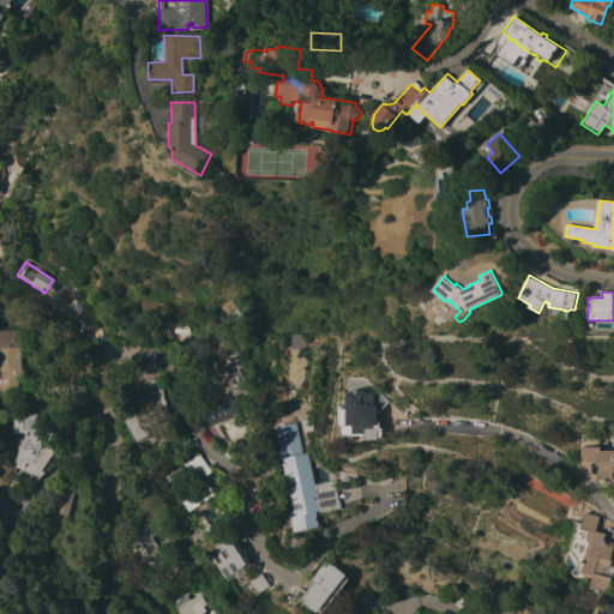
[(18,337),(19,381),(12,381),(12,391),(0,391),(0,330),(18,330),(18,337)]
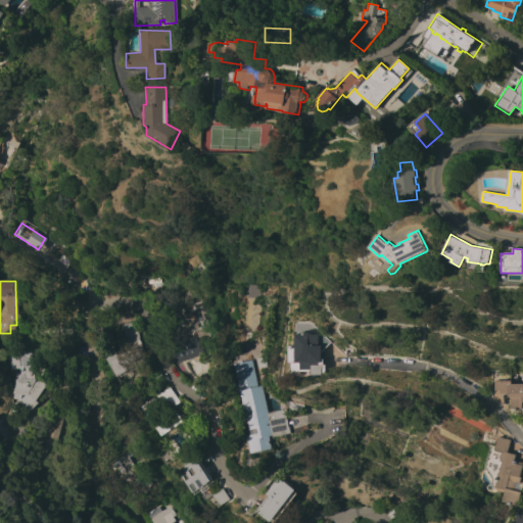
[(196,322),(194,315),(189,316),(186,306),(191,305),(190,302),(203,298),(216,339),(200,344),(203,354),(177,363),(171,342),(195,335),(191,323),(196,322)]
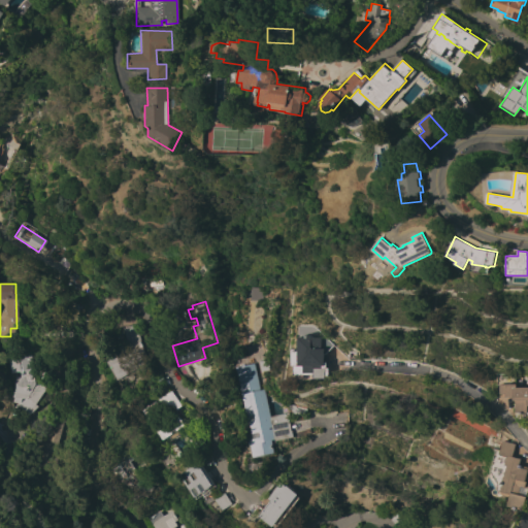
[(127,345),(122,328),(135,324),(144,361),(134,363),(135,368),(116,381),(103,359),(128,352),(128,351),(120,353),(119,348),(127,345)]
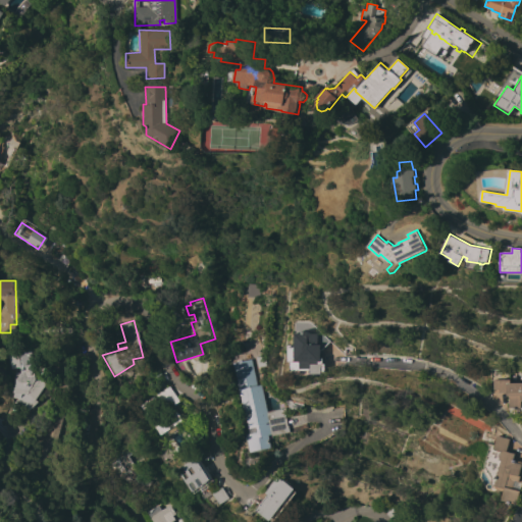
[(318,333),(320,331),(330,342),(322,350),(323,364),(321,364),(321,374),(310,374),(310,369),(300,369),(300,362),(290,362),(290,349),(292,349),(292,345),(295,345),(295,333),(318,333)]
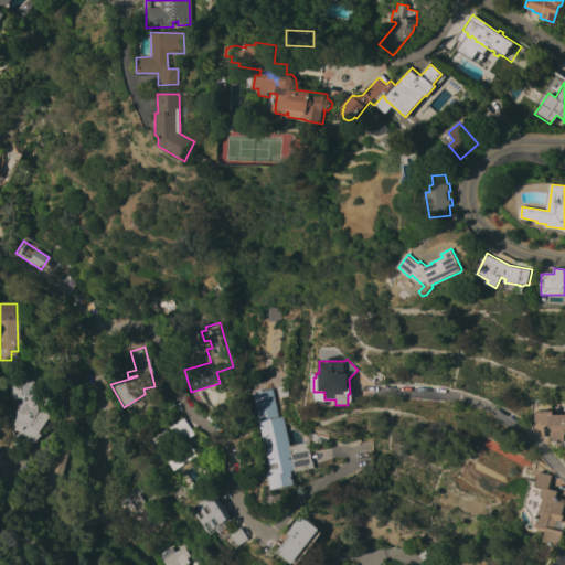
[(19,383),(19,384),(27,382),(31,402),(34,401),(38,411),(36,413),(43,412),(49,415),(36,433),(38,434),(29,444),(18,434),(19,432),(12,430),(13,425),(12,425),(16,409),(14,409),(16,403),(20,404),(19,397),(11,400),(8,385),(19,383)]
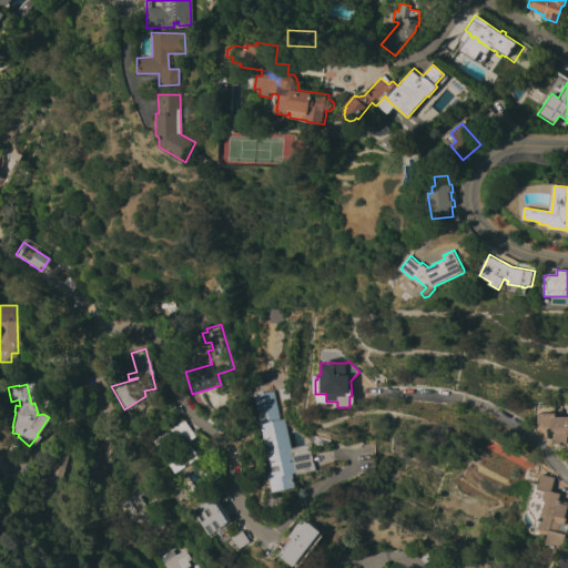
[(262,427),(255,397),(274,393),(281,419),(284,418),(291,448),(311,444),(311,449),(313,464),(314,464),(315,470),(296,474),(296,473),(293,474),(295,487),(292,487),(273,492),(269,473),(280,470),(279,465),(271,466),(262,427)]
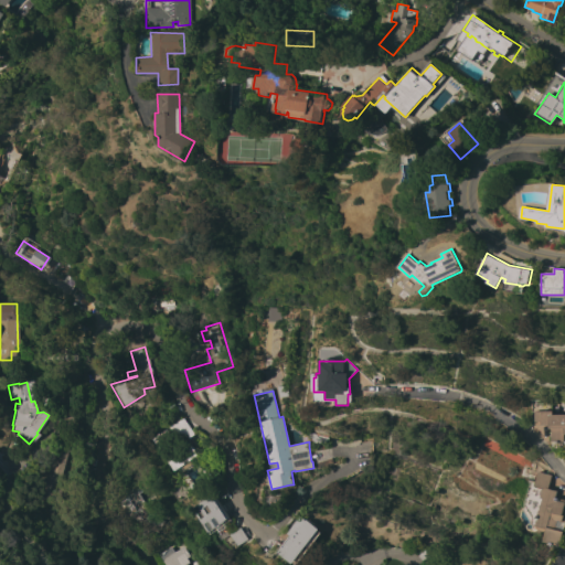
[(564,415),(564,444),(563,444),(563,441),(550,441),(550,428),(547,428),(547,425),(534,425),(534,411),(551,411),(551,415),(564,415)]
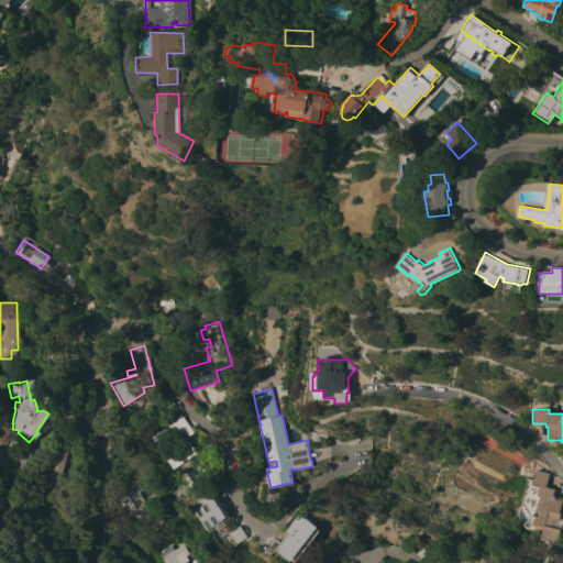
[(190,463),(181,470),(179,466),(172,472),(147,437),(175,419),(176,420),(180,417),(192,433),(187,437),(185,433),(176,439),(178,440),(180,439),(185,444),(188,442),(195,453),(188,459),(190,463)]
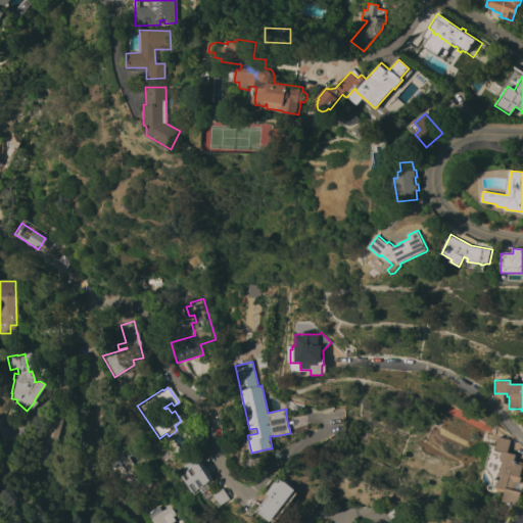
[(52,452),(55,453),(52,465),(29,459),(35,434),(44,436),(51,410),(64,413),(62,418),(61,418),(52,452)]
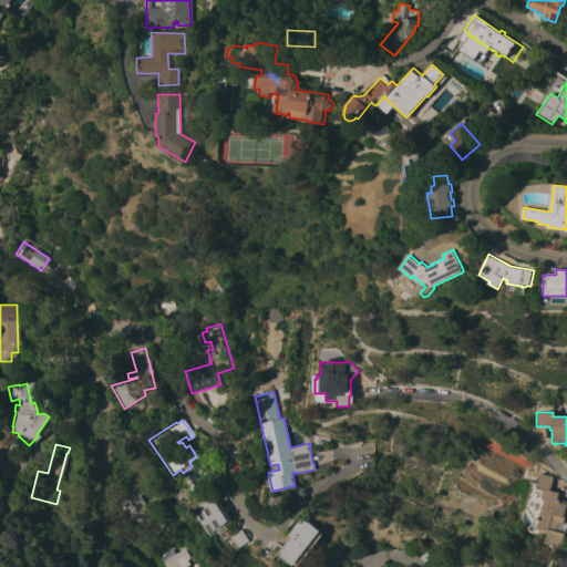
[(110,491),(144,471),(153,486),(137,495),(148,515),(163,522),(157,534),(124,515),(110,491)]
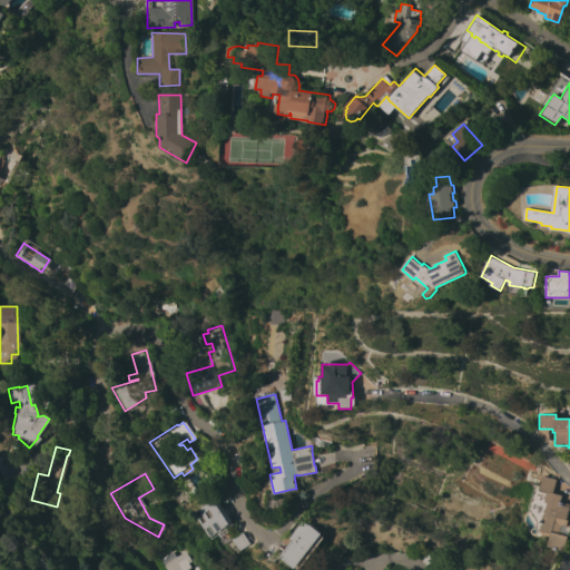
[(569,504),(567,520),(568,520),(566,526),(569,527),(568,537),(567,537),(563,551),(557,549),(556,550),(553,550),(553,548),(547,547),(549,536),(542,534),(538,537),(531,534),(524,521),(534,484),(540,485),(542,477),(556,479),(552,493),(562,495),(560,502),(569,504)]
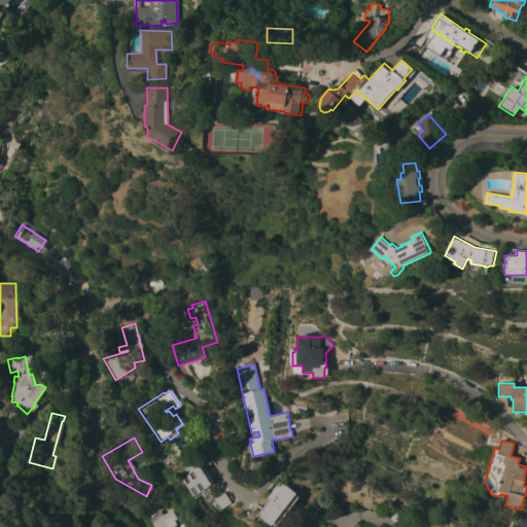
[(213,483),(209,486),(212,491),(203,497),(202,494),(195,498),(179,475),(199,461),(213,483)]
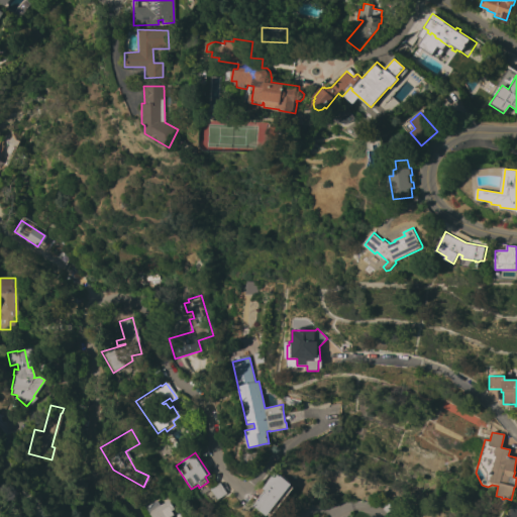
[(267,516),(252,505),(264,490),(263,489),(275,472),(291,484),(267,516)]
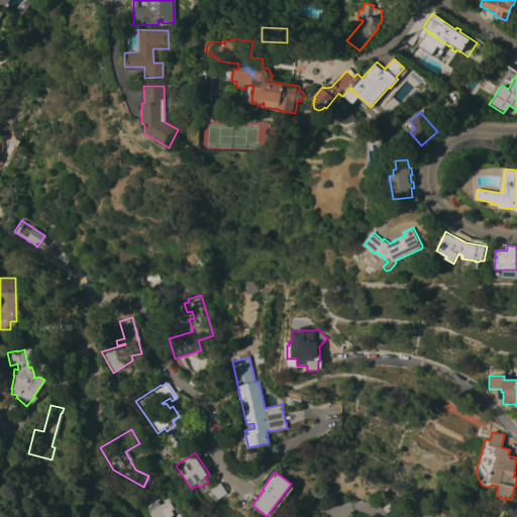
[(226,494),(217,500),(210,489),(220,483),(226,494)]
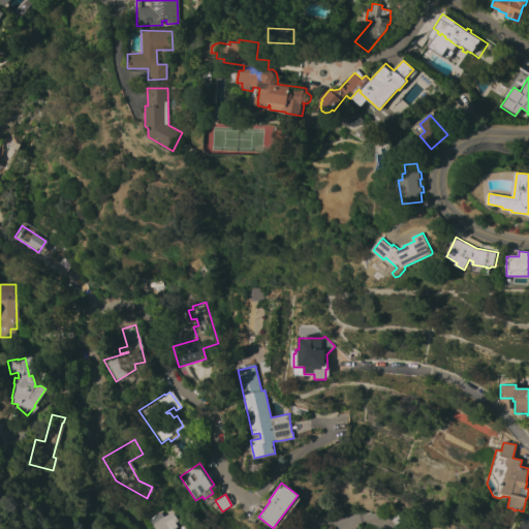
[(411,520),(402,528),(400,528),(391,520),(401,509),(411,520)]
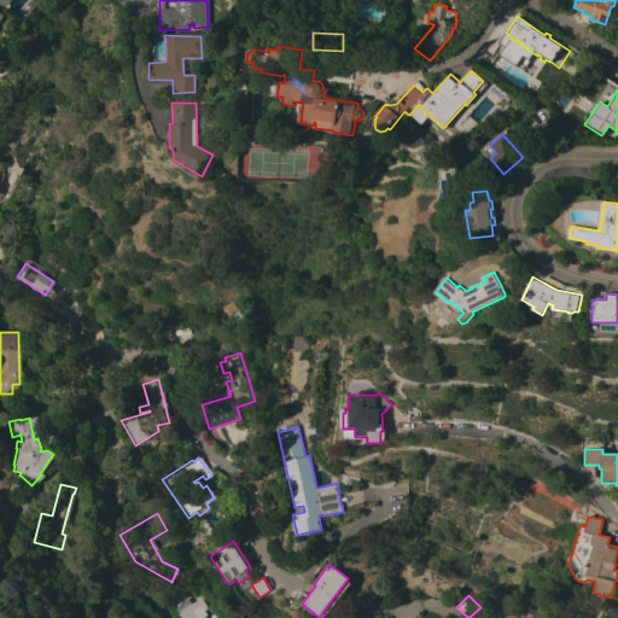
[(179,617),(172,606),(185,598),(188,604),(198,598),(205,608),(202,611),(205,616),(200,617),(179,617)]
